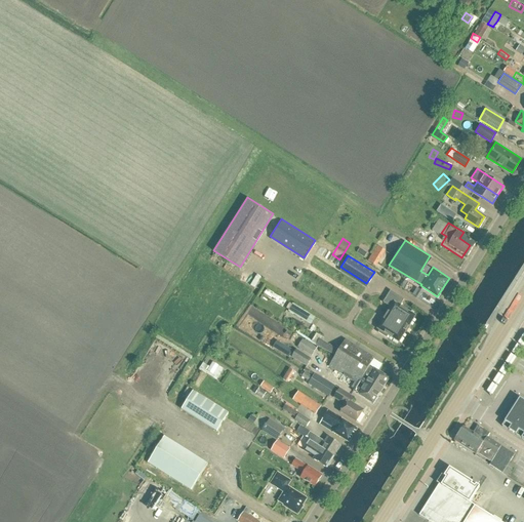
[(237,288),(242,278),(237,275),(232,286),(237,288)]
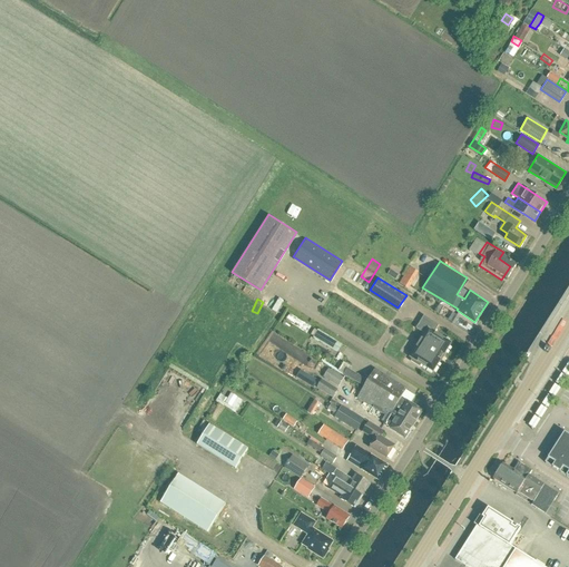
[(285,319),(306,331),(311,324),(290,312),(285,319)]
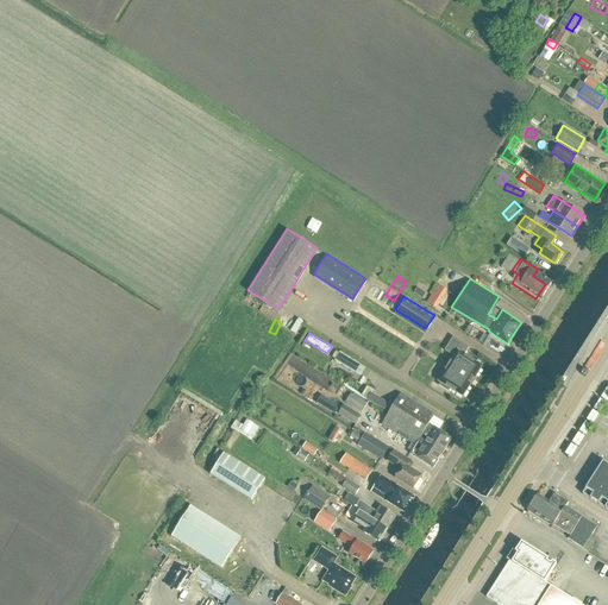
[(462,394),(481,364),(463,353),(468,345),(452,334),(444,348),(453,354),(438,379),(440,380),(438,383),(447,389),(449,386),(462,394)]
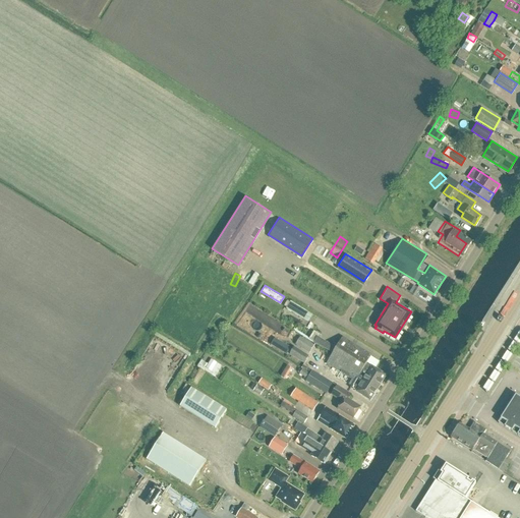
[(368,289),(361,302),(367,305),(374,292),(368,289)]
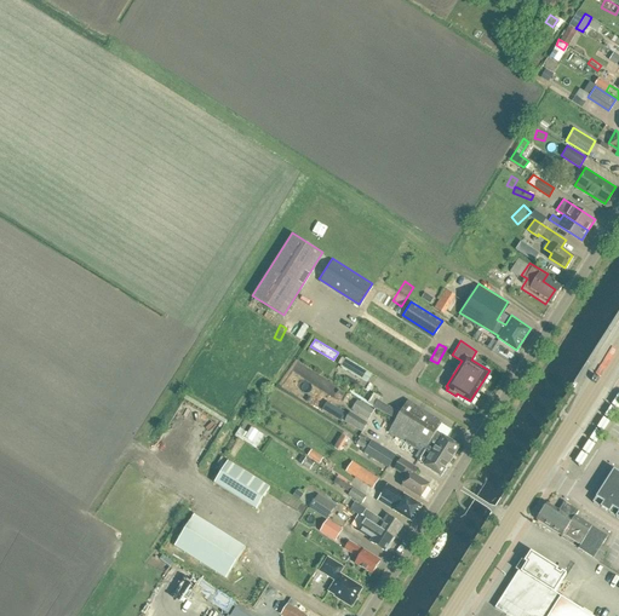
[(360,378),(366,381),(372,373),(345,357),(340,366),(360,378)]
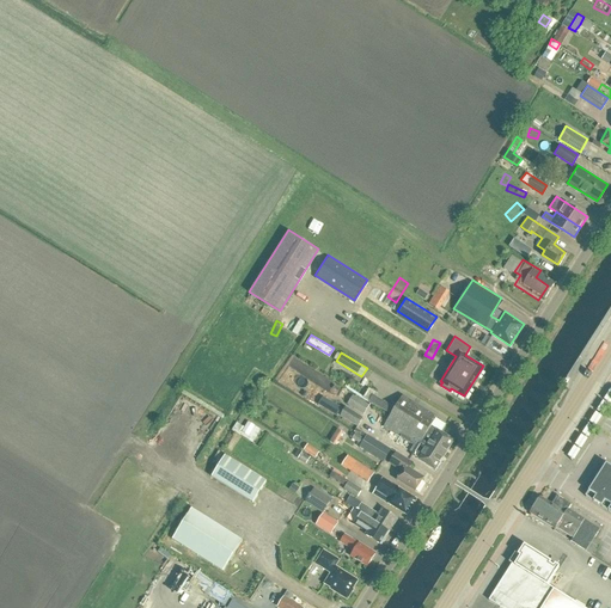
[(377,392),(367,387),(366,390),(361,397),(367,400),(372,393),(376,395),(377,392)]
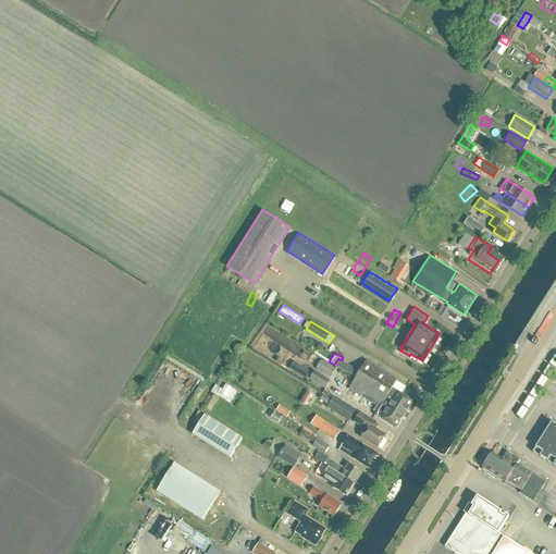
[(358,370),(354,378),(381,395),(385,397),(382,402),(403,415),(412,399),(392,386),(397,378),(366,358),(358,370)]
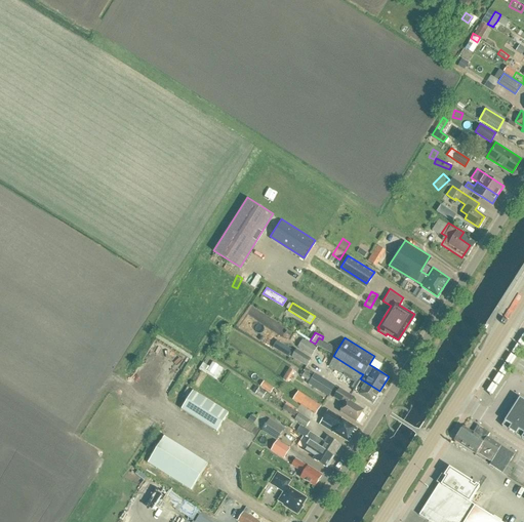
[(311,355),(316,347),(303,338),(297,347),(311,355)]
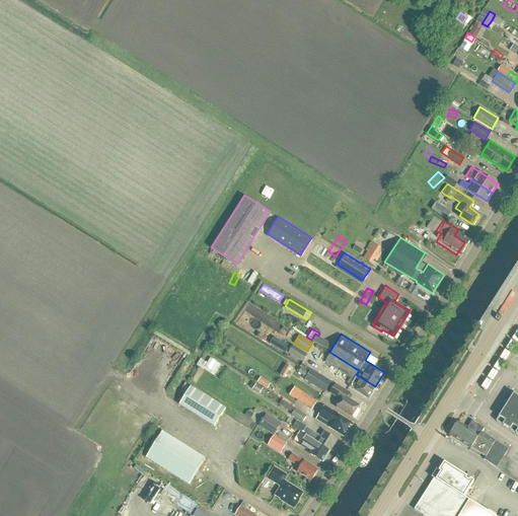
[(278,338),(274,345),(285,352),(289,345),(278,338)]
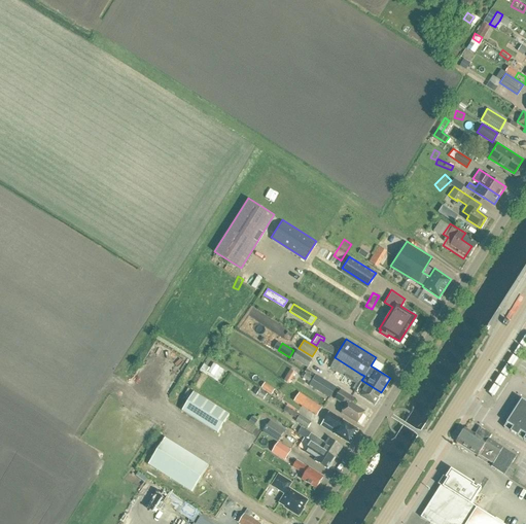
[(327,343),(323,350),(335,357),(339,350),(327,343)]
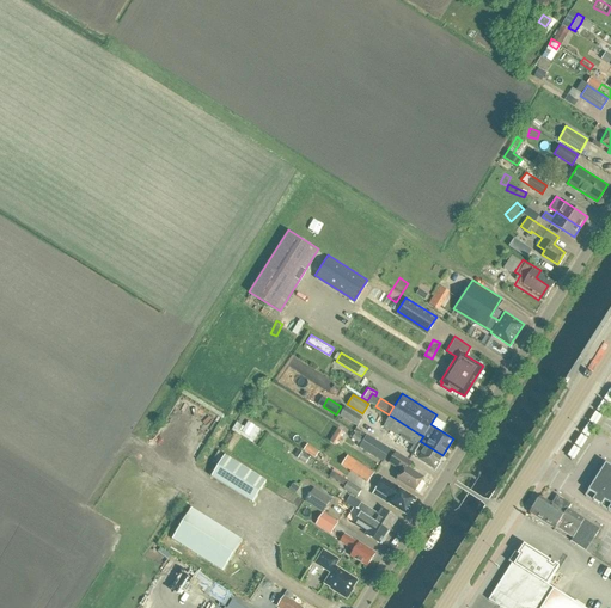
[(602,398),(596,407),(602,411),(608,401),(602,398)]
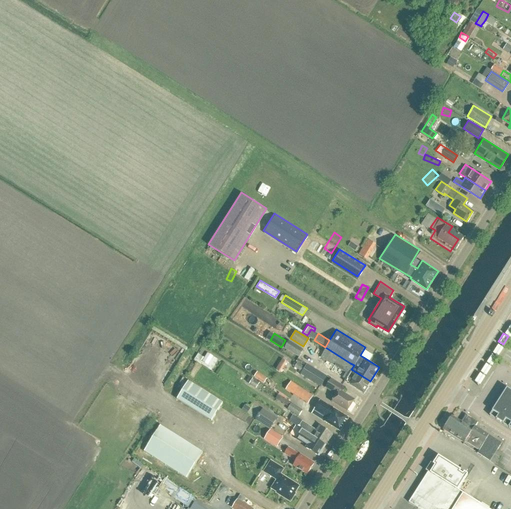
[(298,356),(303,348),(289,339),(284,347),(298,356)]
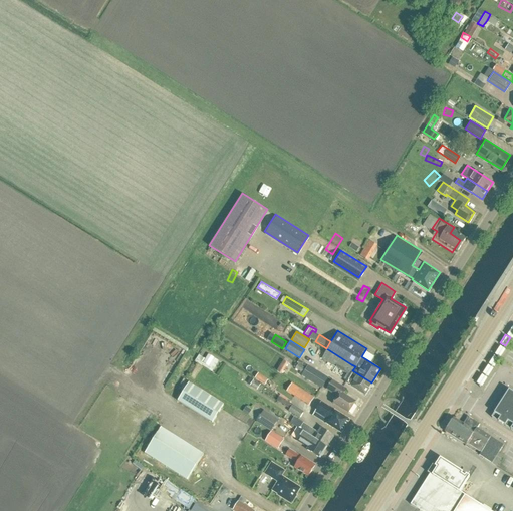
[(499,343),(494,351),(497,353),(499,354),(504,346),(502,345),(499,343)]
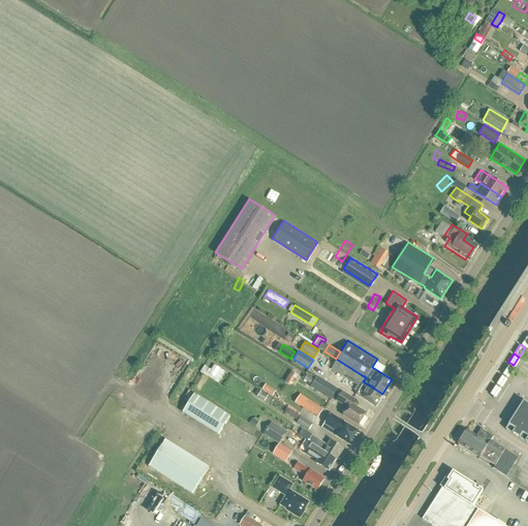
[(362,375),(336,359),(331,367),(356,383),(353,389),(356,391),(355,393),(375,405),(382,394),(363,381),(366,377),(362,375)]
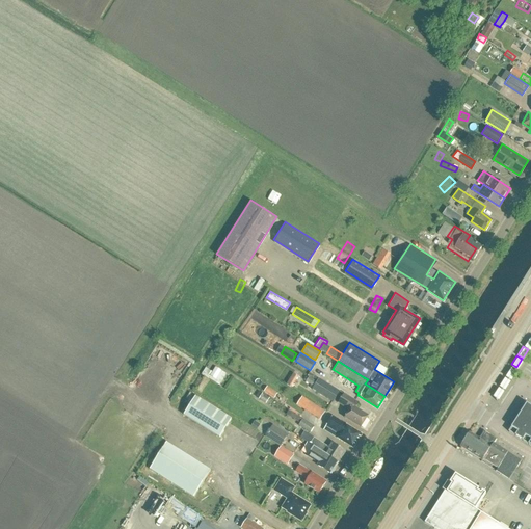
[(510,365),(505,374),(508,376),(510,377),(515,369),(513,367),(510,365)]
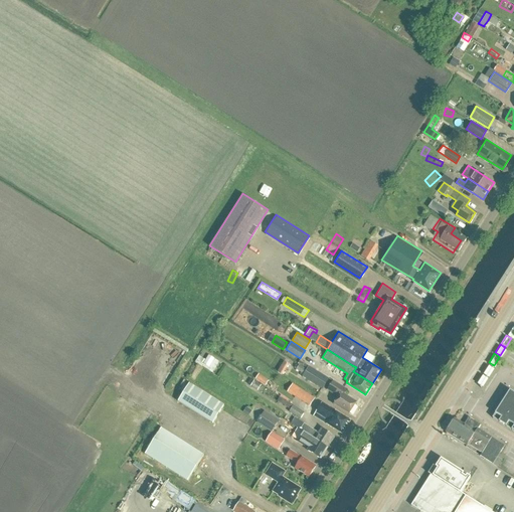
[(218,360),(207,354),(205,359),(198,355),(194,362),(212,372),(218,360)]
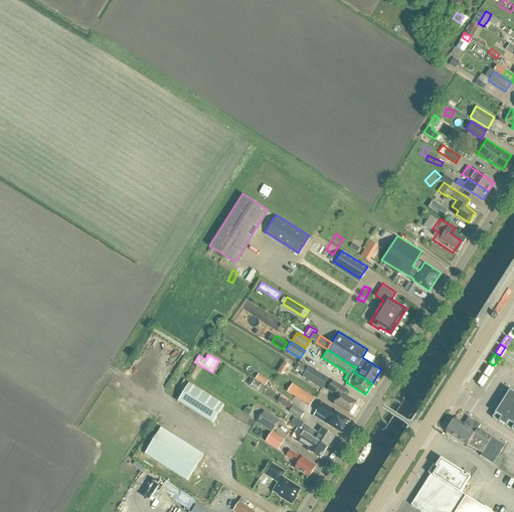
[(264,373),(270,361),(263,358),(257,369),(264,373)]
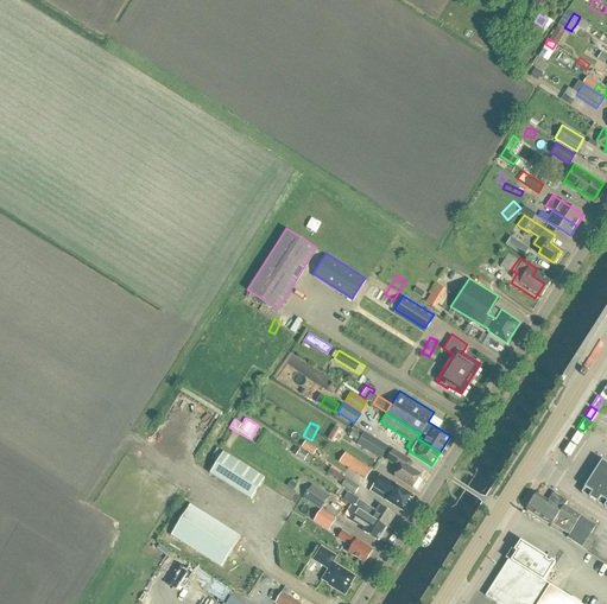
[(333,442),(341,430),(335,425),(327,437),(333,442)]
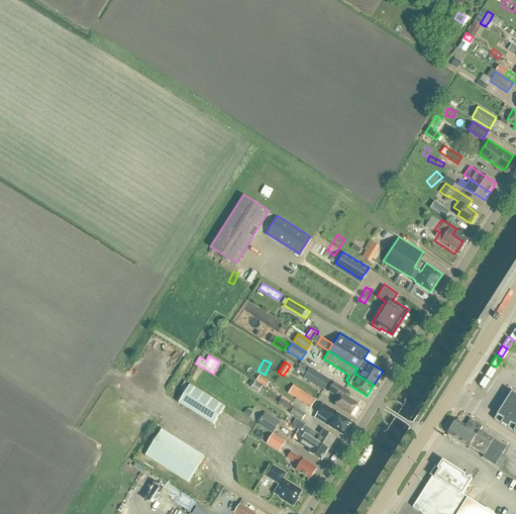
[(303,374),(306,369),(299,365),(297,369),(303,374)]
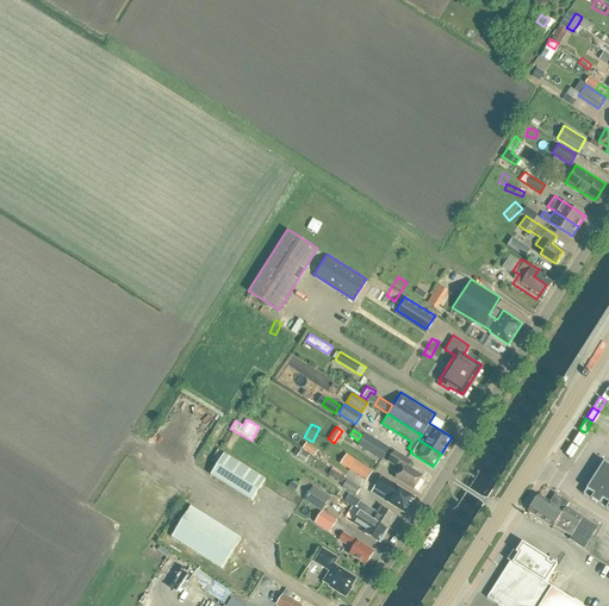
[(578,430),(572,439),(576,442),(578,444),(584,435),(582,432),(578,430)]
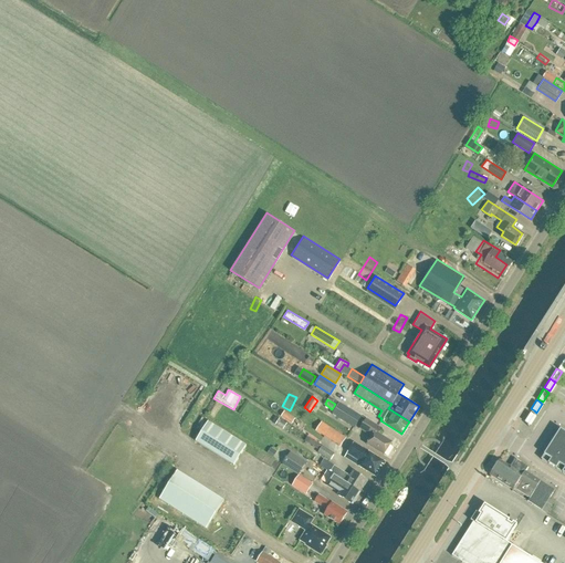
[(354,427),(362,415),(338,400),(331,412),(354,427)]
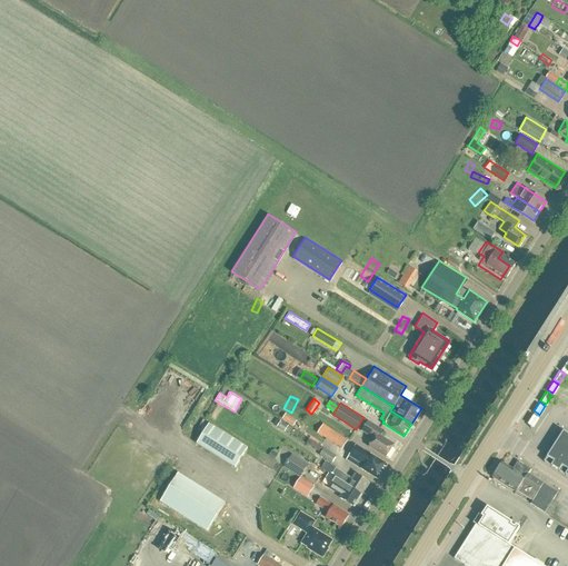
[(272,425),(277,419),(265,411),(260,417),(272,425)]
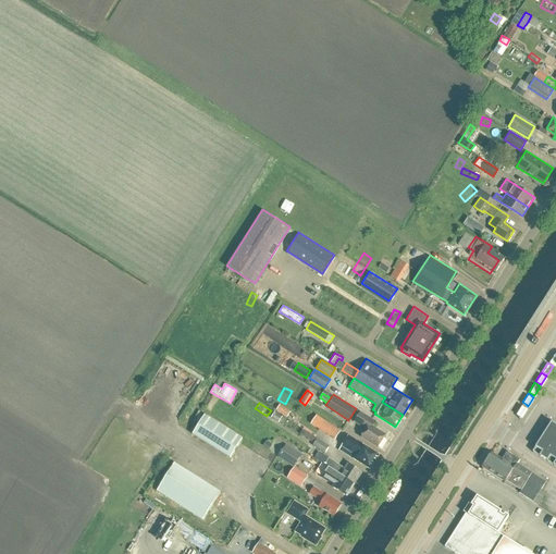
[(279,404),(274,408),(280,413),(284,407),(279,404)]
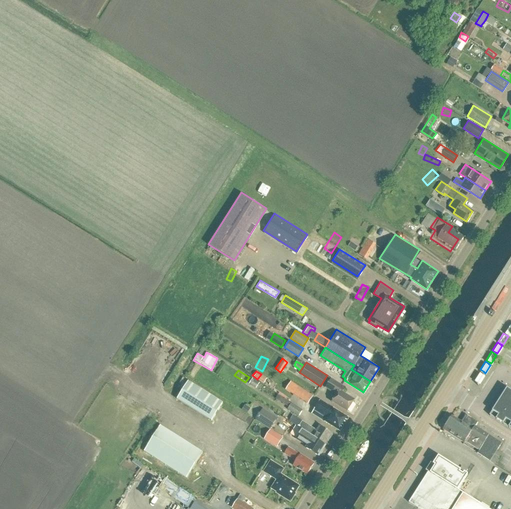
[(479,371),(474,379),(477,381),(479,382),(484,374),(482,373),(479,371)]
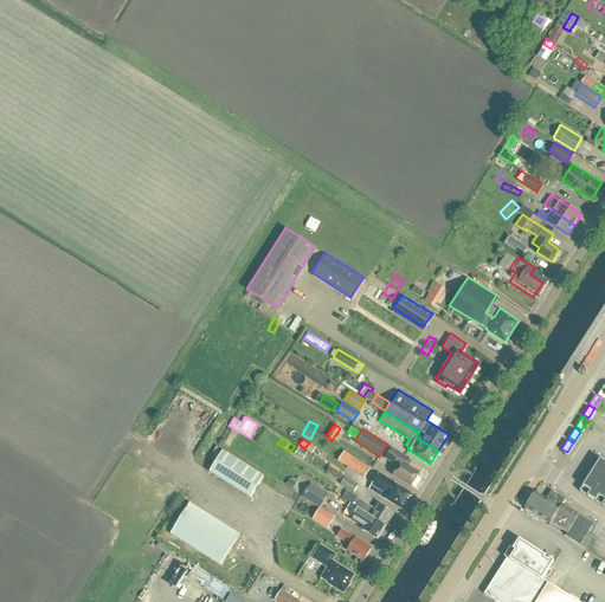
[(410,484),(418,471),(404,463),(409,455),(391,445),(384,457),(397,464),(392,473),(410,484)]
